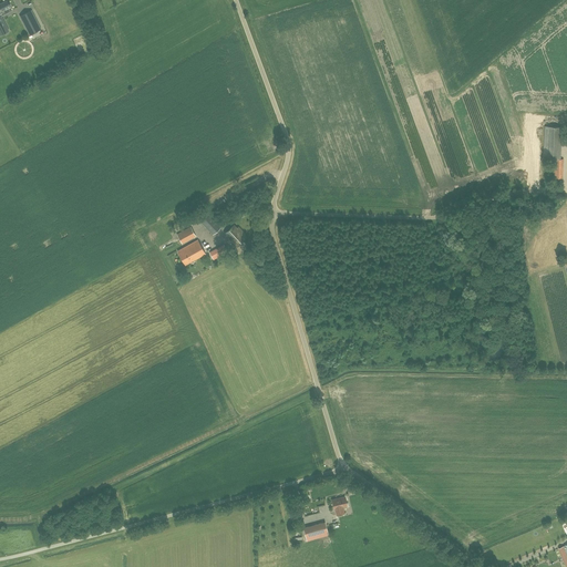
[(0,33),(0,35),(8,31),(1,16),(6,13),(4,11),(6,10),(4,9),(10,6),(9,4),(10,4),(9,2),(8,1),(0,3),(0,33)]
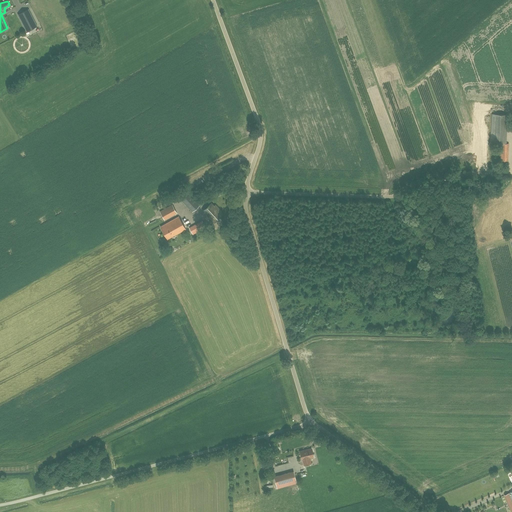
[(18,15),(27,31),(37,26),(28,10),(18,15)]
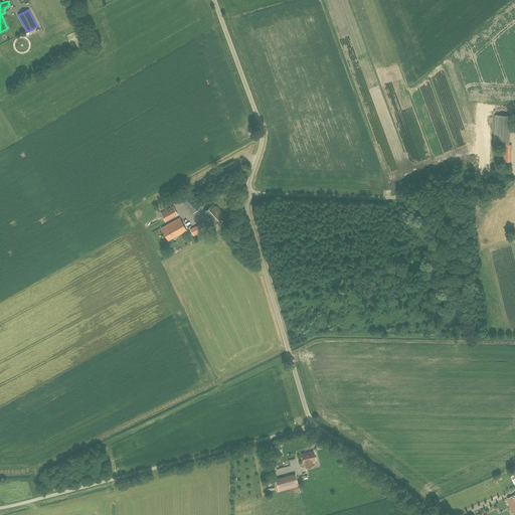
[(511,162),(512,144),(510,144),(511,116),(495,115),(493,144),(503,144),(503,162),(511,162)]
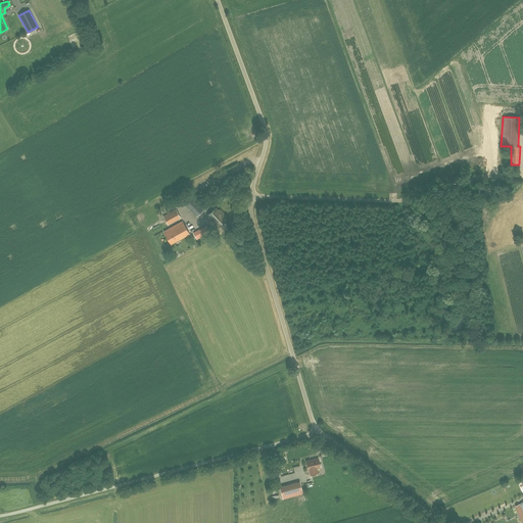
[(196,217),(204,209),(192,196),(184,203),(196,217)]
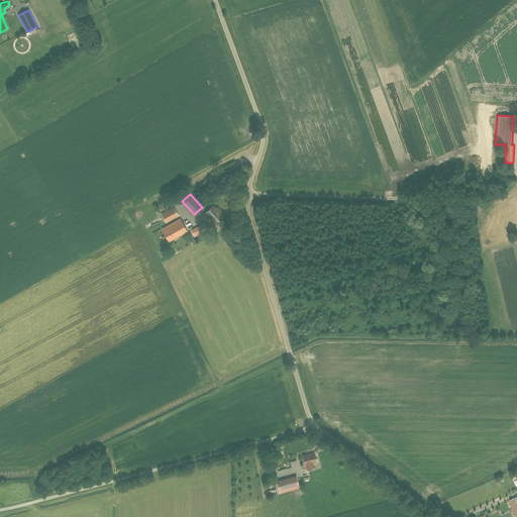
[(218,206),(216,207),(214,204),(204,213),(216,225),(226,215),(218,206)]
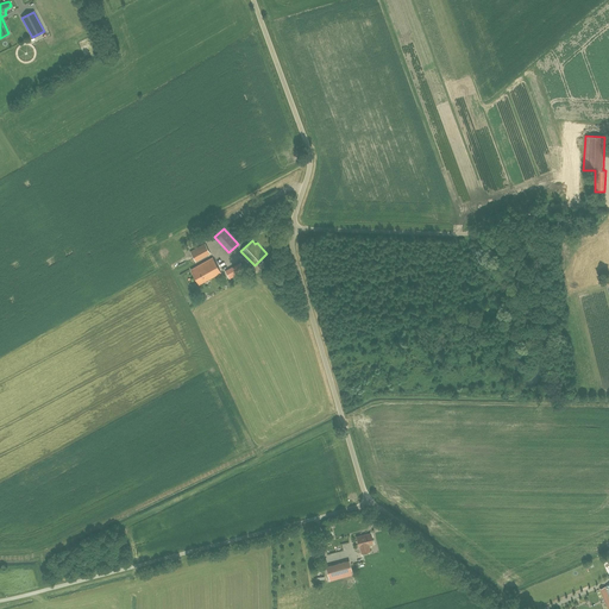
[(196,262),(211,253),(205,244),(190,252),(196,262)]
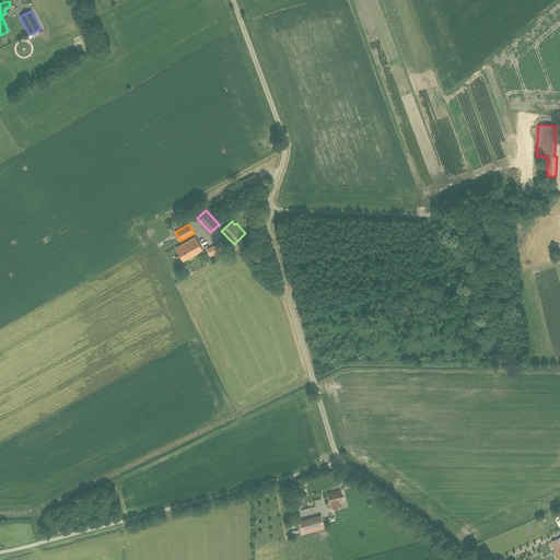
[(183,261),(202,251),(196,237),(175,248),(183,261)]
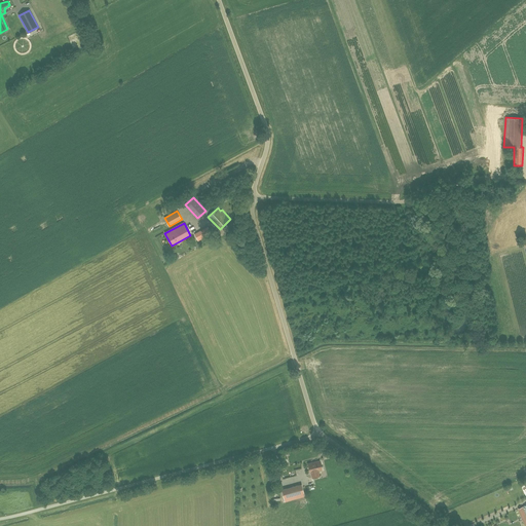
[(198,240),(211,233),(208,227),(194,234),(198,240)]
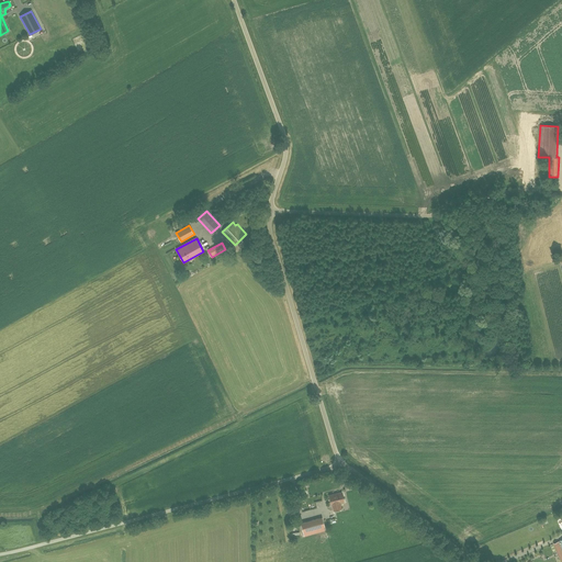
[(339,501),(340,503),(344,502),(341,492),(329,495),(330,499),(337,498),(337,501),(339,501)]
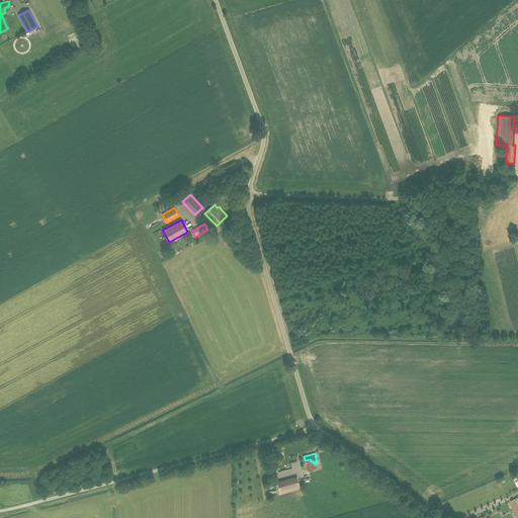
[(314,463),(313,461),(311,461),(311,459),(305,460),(308,470),(315,468),(314,463)]
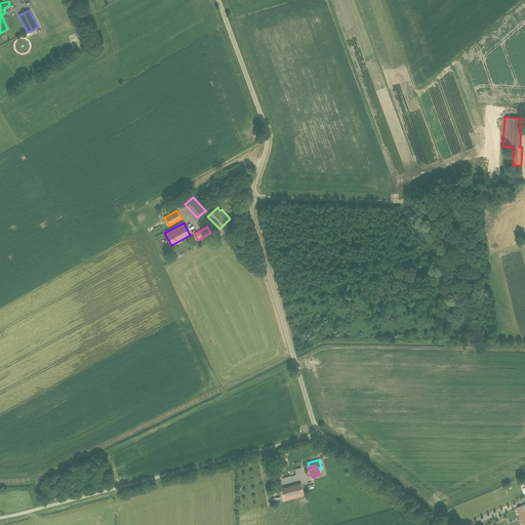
[(300,483),(281,489),(284,500),(304,495),(300,483)]
